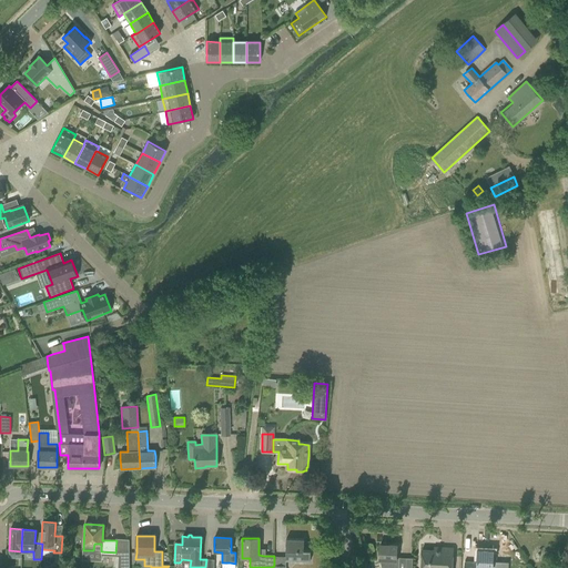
[(311,550),(304,550),(304,539),(286,539),(285,561),(310,561),(311,550)]
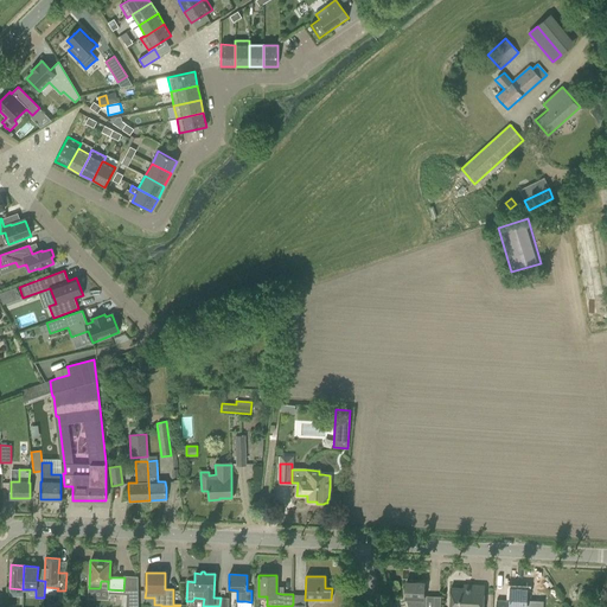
[(426,606),(427,596),(423,596),(423,583),(406,582),(406,599),(407,606),(426,606)]
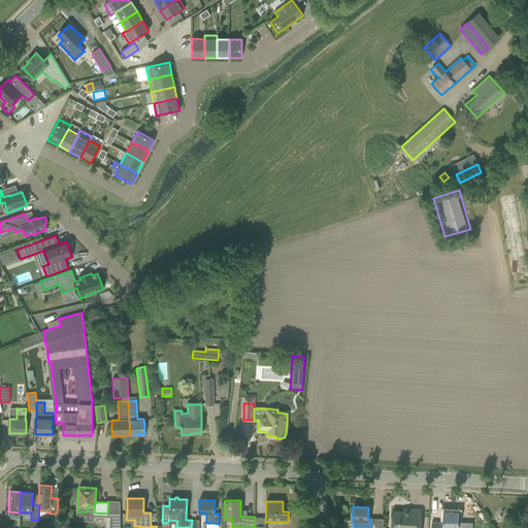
[(392,512),(391,527),(420,527),(421,509),(409,509),(409,513),(392,512)]
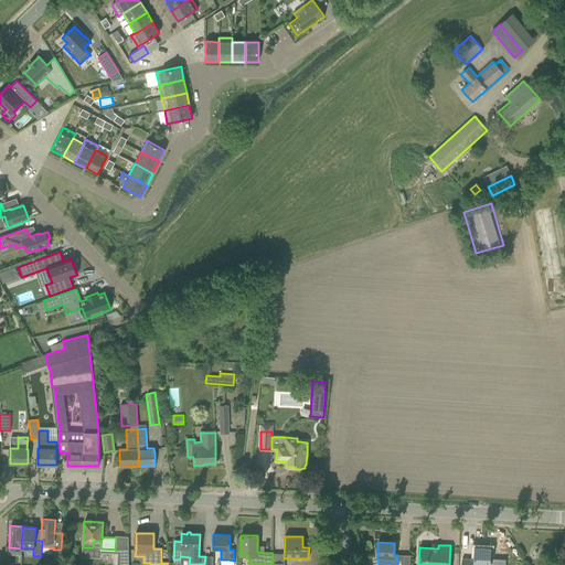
[(461,554),(460,564),(508,564),(509,556),(490,555),(491,547),(475,547),(473,555),(461,554)]
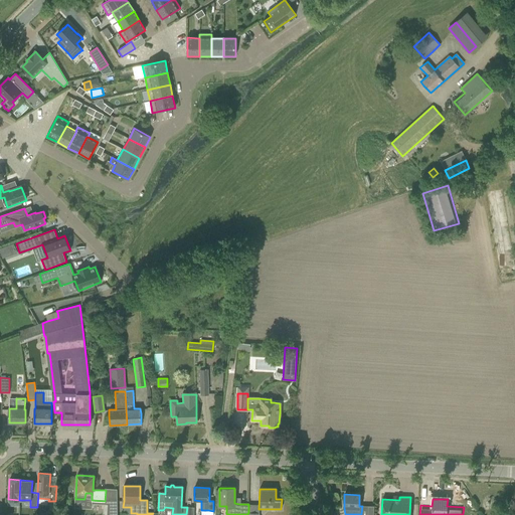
[(116,514),(117,500),(108,500),(106,514),(116,514)]
